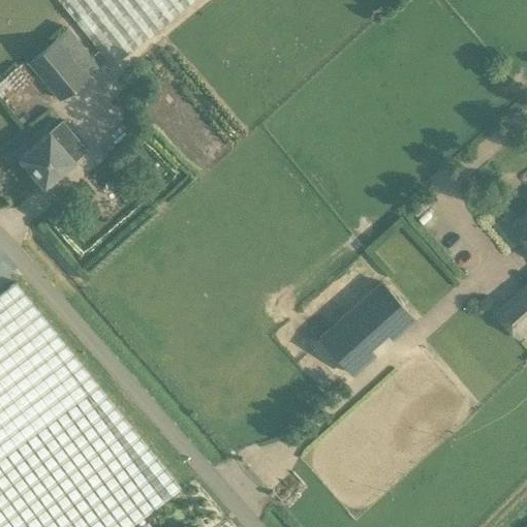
[(58,0),(69,13),(114,67),(169,20),(194,0),(58,0)]
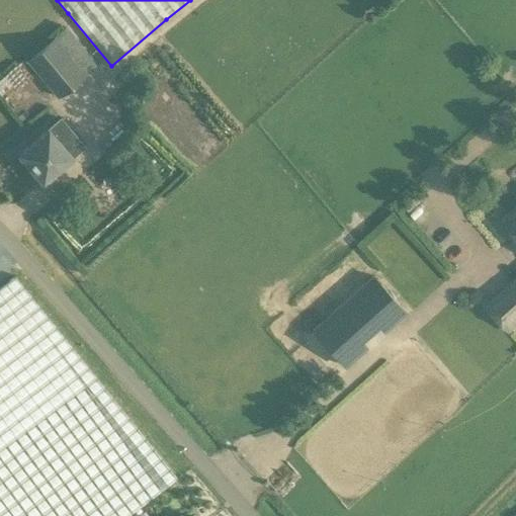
[(68,28),(27,62),(59,100),(99,66),(68,28)]
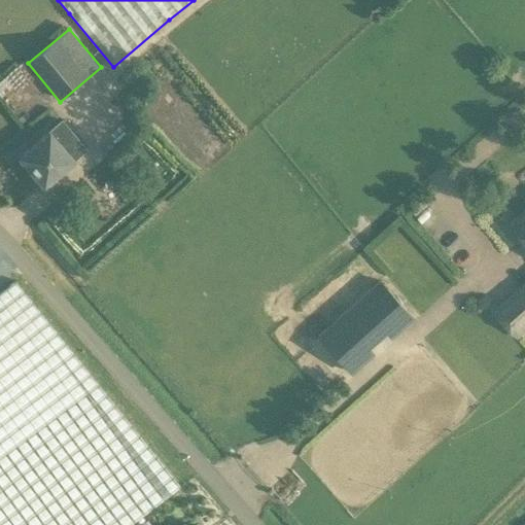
[(62,124),(20,160),(44,188),(86,151),(62,124)]
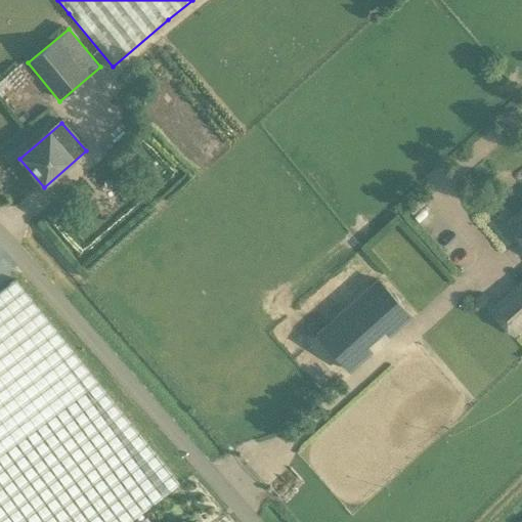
[(521,217),(512,226),(521,237),(521,217)]
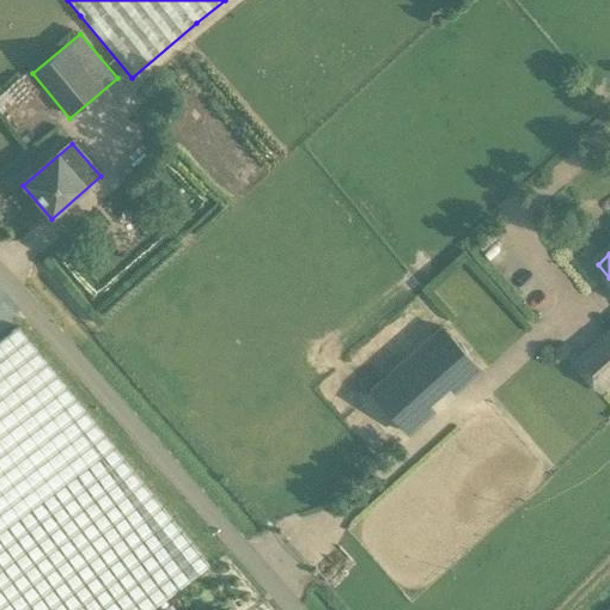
[(154,609),(212,567),(19,329),(19,328),(0,342),(0,609),(154,609)]
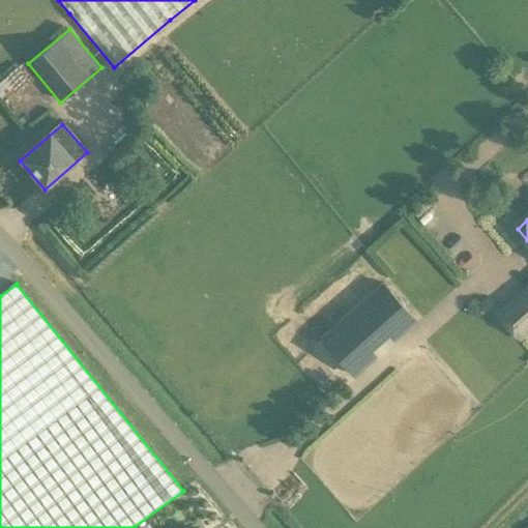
[(354,378),(377,357),(371,350),(388,334),(394,342),(416,322),(383,285),(321,341),(323,343),(354,378)]
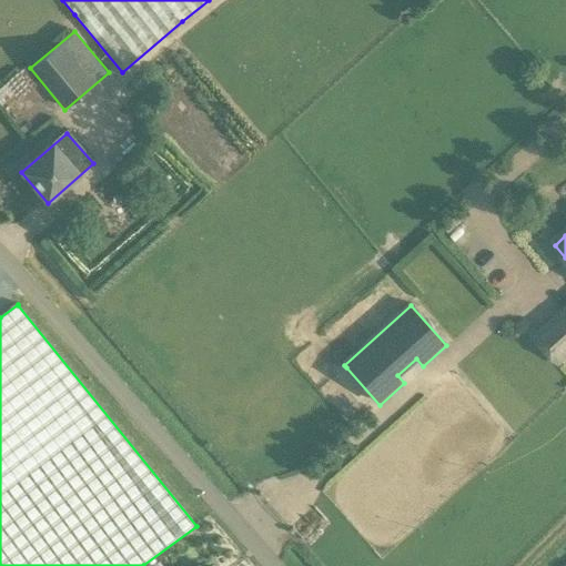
[(565,309),(535,337),(558,363),(565,356),(565,309)]
